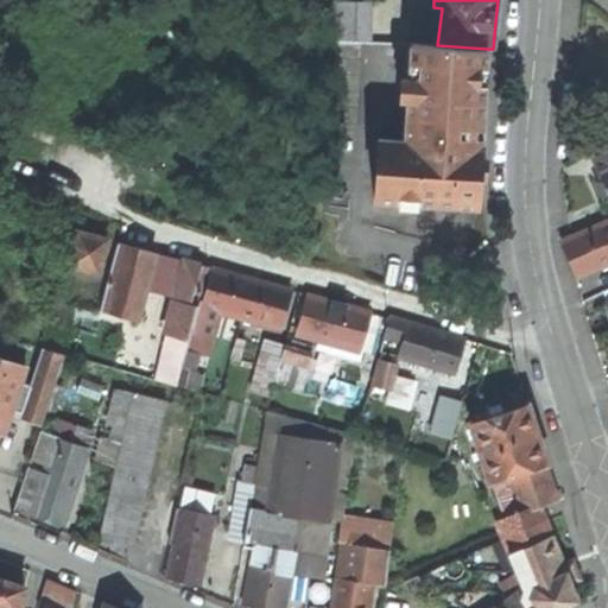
[(333,39),(369,42),(371,4),(328,2),(333,39)]
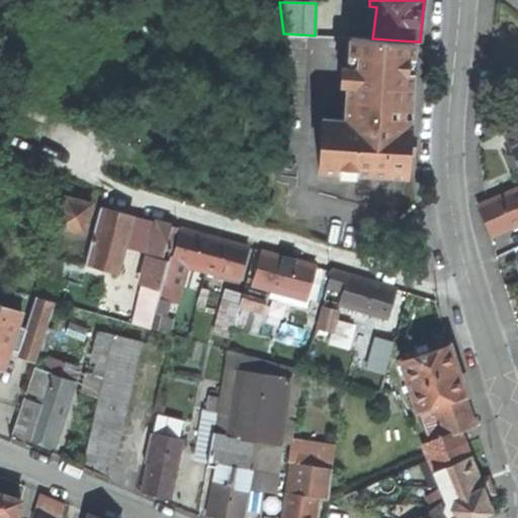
[(283,37),(283,50),(308,51),(309,38),(283,37)]
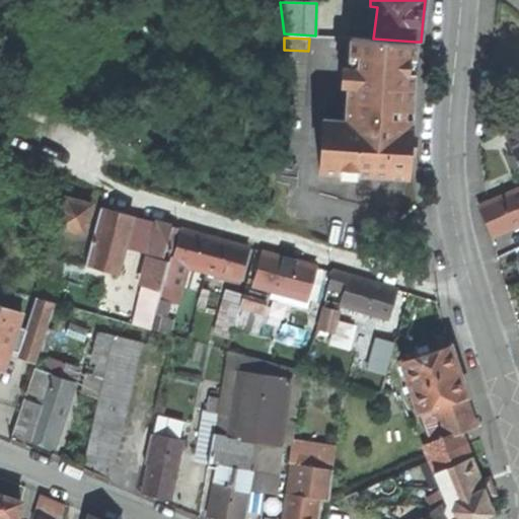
[(411,102),(416,42),(373,39),(352,38),(346,122),(323,121),(319,171),(406,174),(411,123),(404,123),(405,112),(406,101),(411,102)]
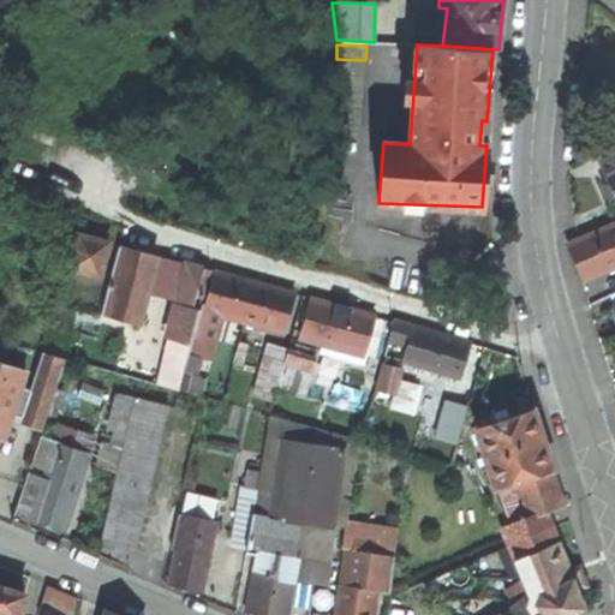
[(336,59),(335,76),(364,77),(365,60),(336,59)]
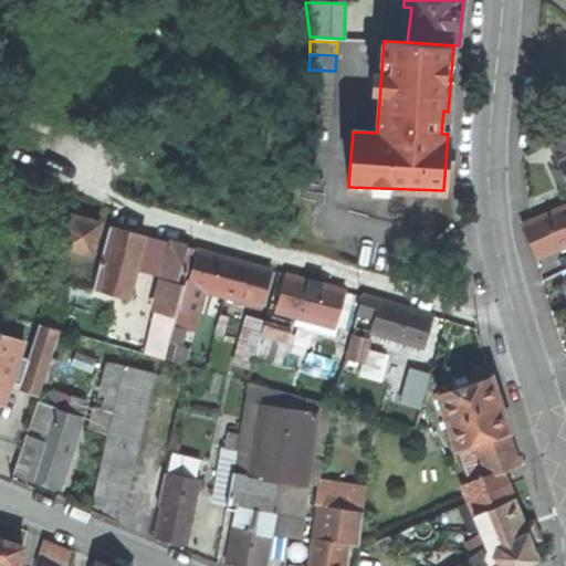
[(335,71),(308,70),(307,85),(335,86),(335,71)]
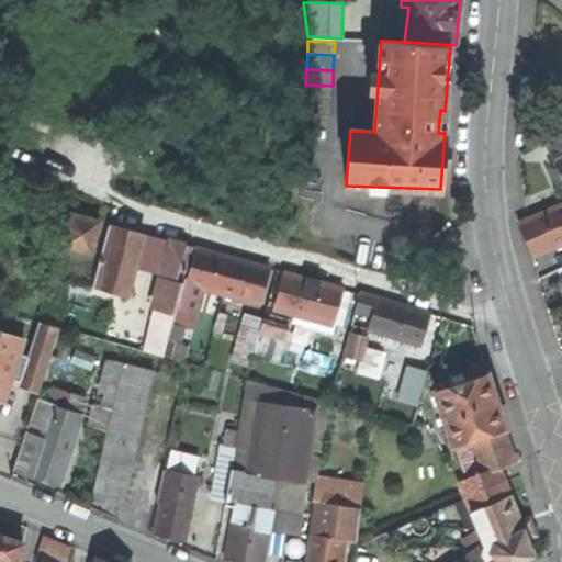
[(304,99),(332,100),(333,86),(305,85),(304,99)]
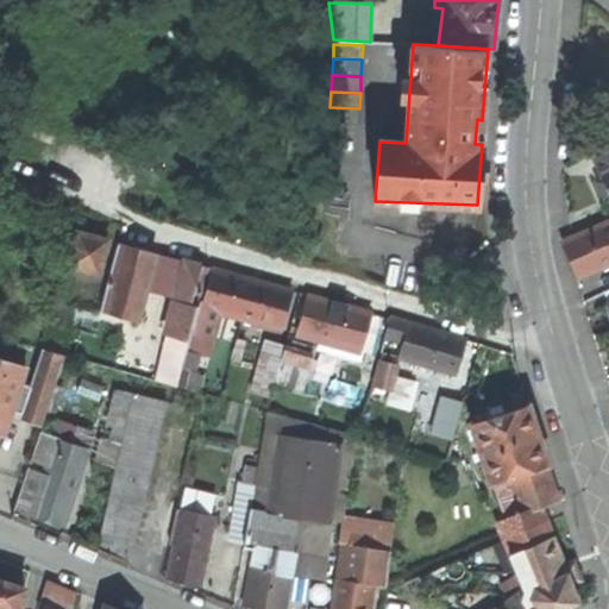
[(359,124),(359,108),(330,107),(328,123),(359,124)]
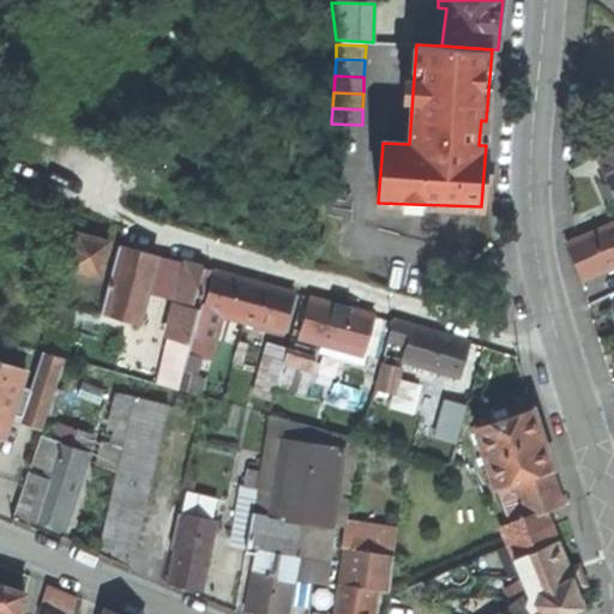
[(613,155),(601,161),(611,184),(613,191),(613,155)]
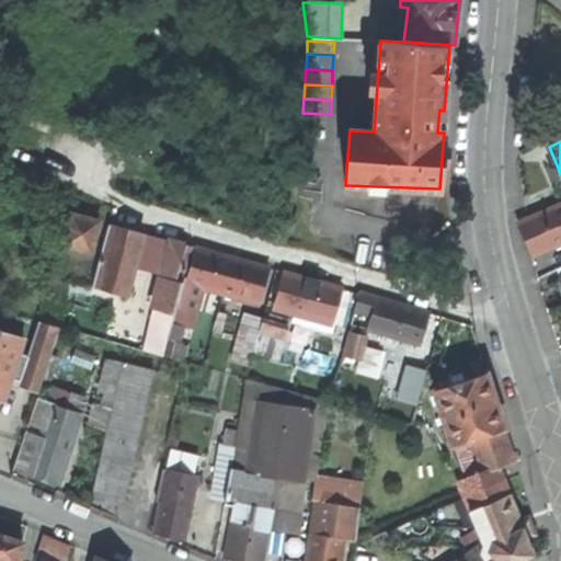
[(560,205),(517,225),(525,242),(531,256),(560,243),(560,205)]
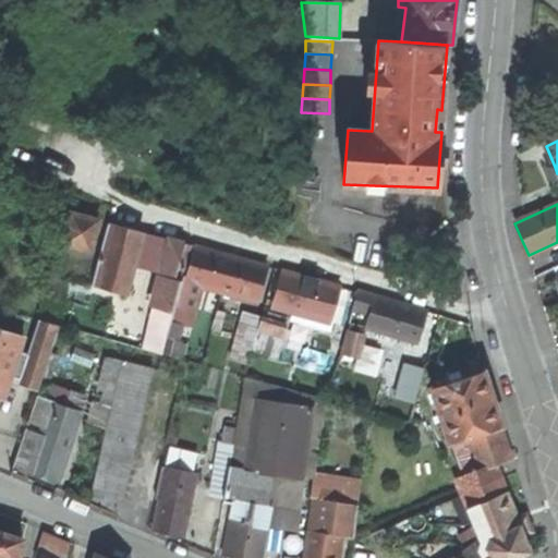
[(63,242),(95,251),(105,215),(72,207),(63,242)]
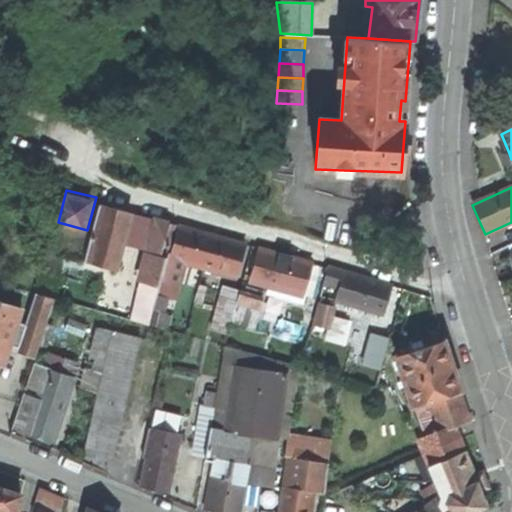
[(123,244),(132,213),(117,209),(102,204),(93,237),(123,244)]
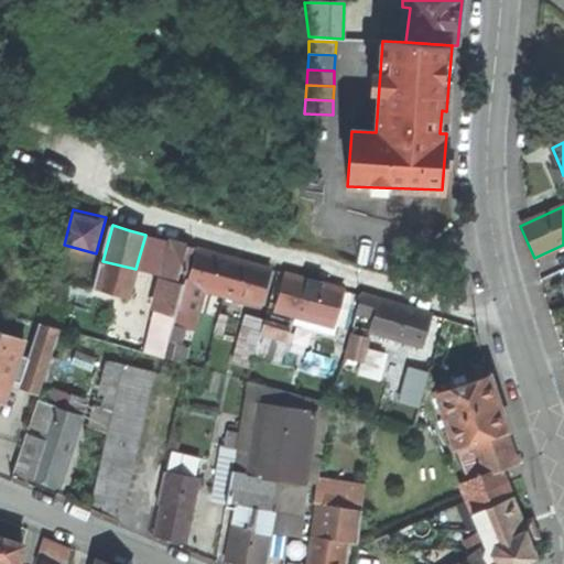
[(177,314),(195,249),(169,241),(152,297),(143,295),(140,304),(177,314)]
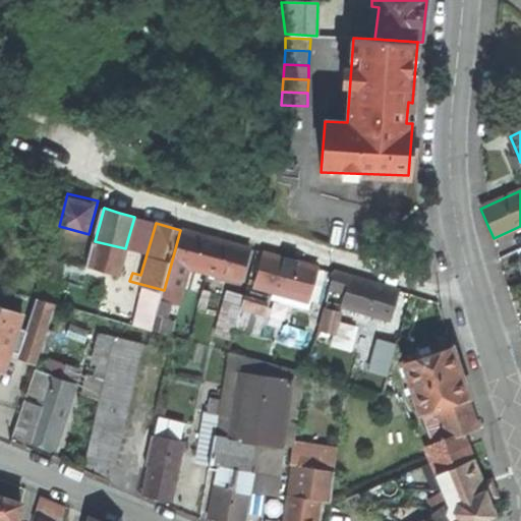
[(181,265),(209,273),(218,240),(200,236),(183,231),(175,264),(173,263),(167,284),(175,287),(181,265)]
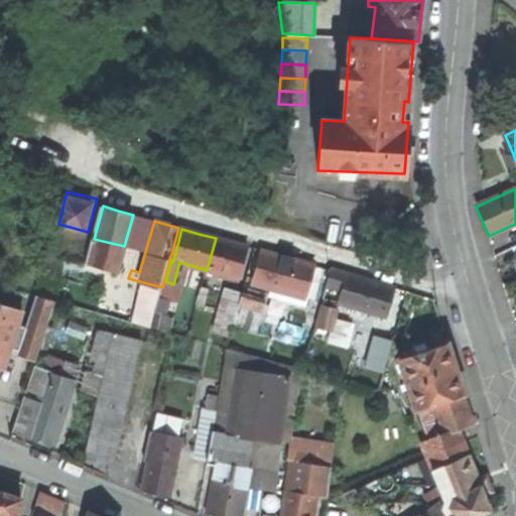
[(207,270),(240,279),(248,248),(234,243),(216,238),(207,270)]
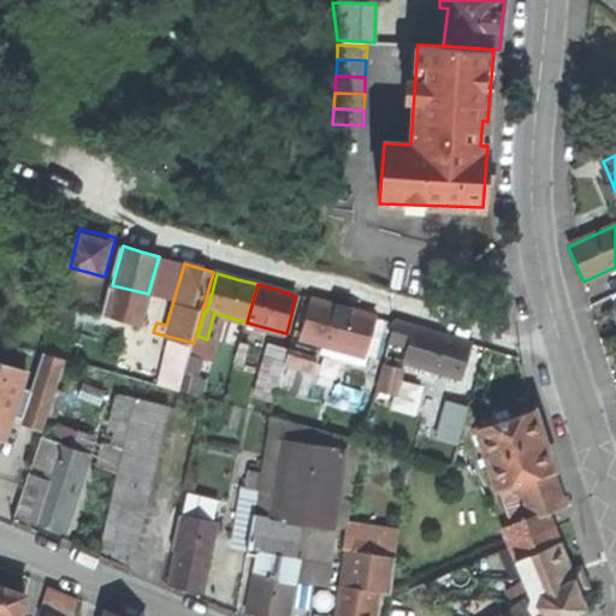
[(344,357),(347,350),(366,355),(377,318),(345,309),(313,300),(301,337),(330,345),(327,353),(344,357)]
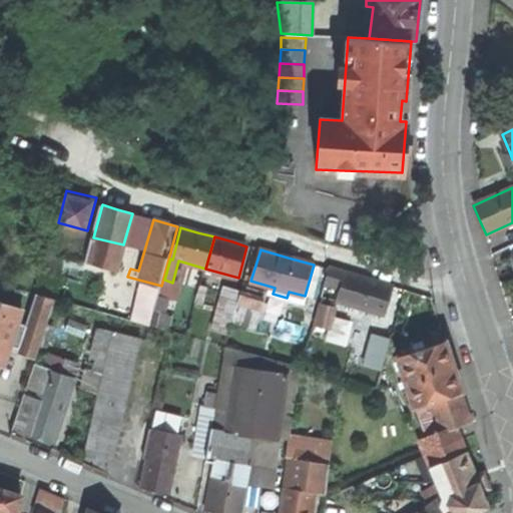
[(354,318),(360,320),(363,309),(384,316),(393,287),(362,278),(329,269),(316,318),(314,325),(319,327),(313,349),(342,357),(354,318)]
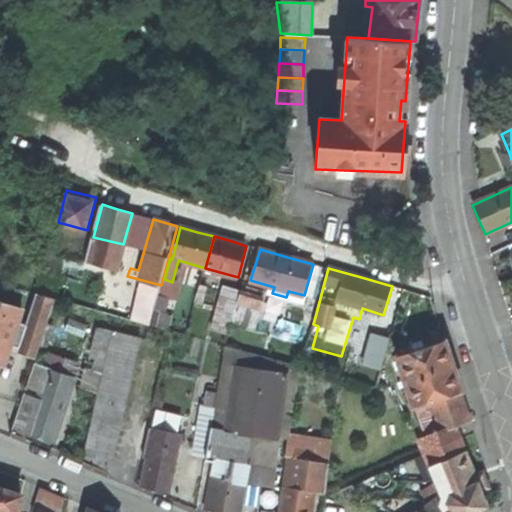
[(228,334),(231,322),(240,292),(224,287),(211,329),(228,334)]
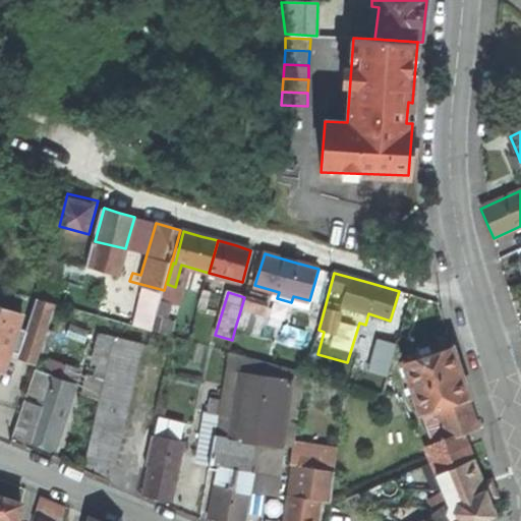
[(258,335),(267,304),(244,297),(235,328),(258,335)]
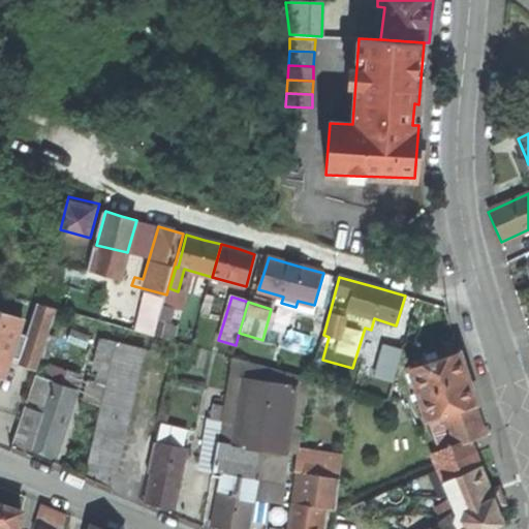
[(0,356),(2,350),(17,355),(13,364),(33,370),(54,309),(34,303),(23,338),(13,335),(19,320),(0,313),(0,356)]
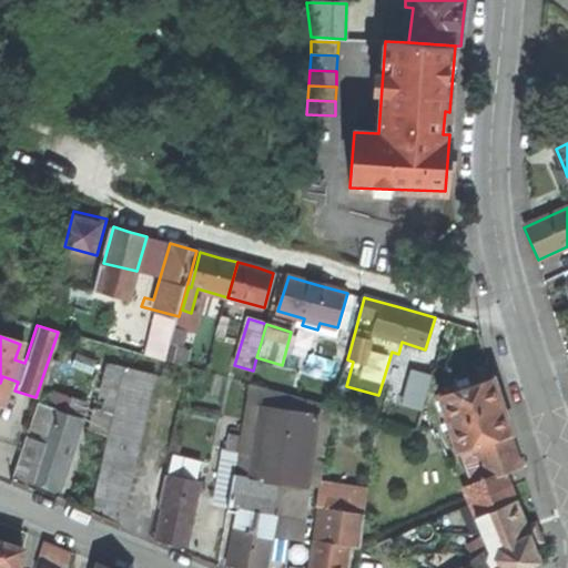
[(346,364),(347,359),(350,352),(337,347),(333,359),(346,364)]
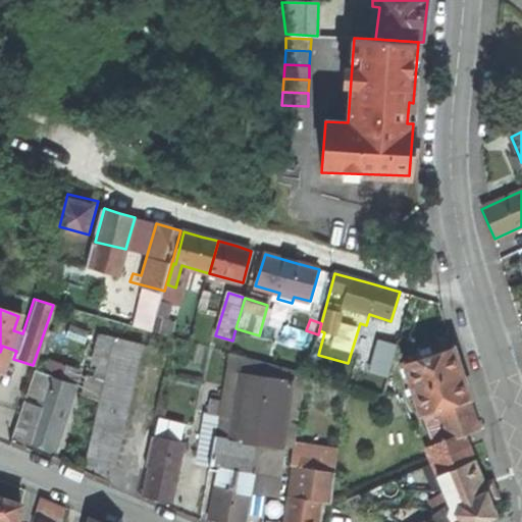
[(106,379),(98,413),(126,420),(144,345),(99,332),(91,364),(96,365),(93,375),(106,379)]
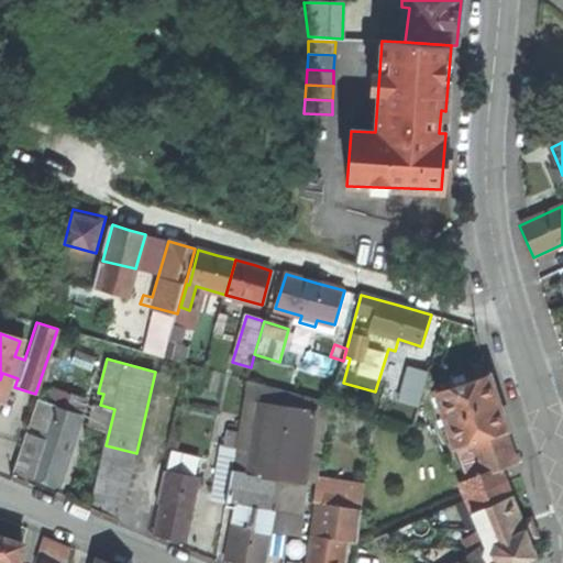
[(420,404),(429,367),(407,362),(398,398),(420,404)]
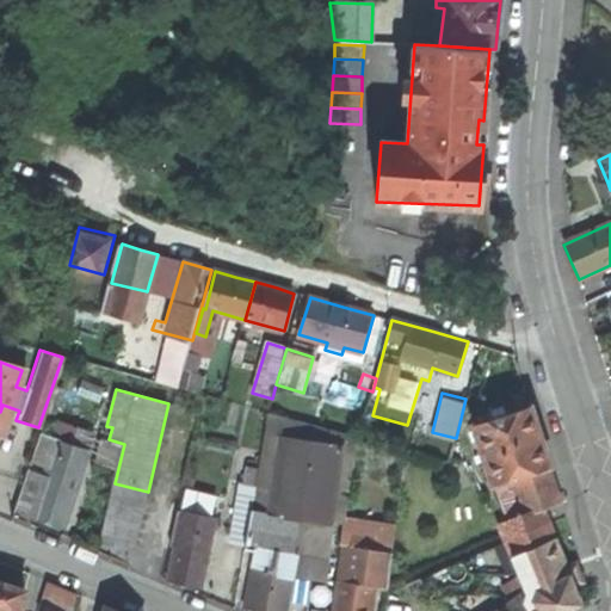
[(499,524),(507,543),(548,525),(541,510),(561,503),(536,424),(531,406),(505,414),(504,406),(489,412),(492,419),(471,425),(495,493),(508,488),(506,480),(511,479),(523,516),(519,517),(518,516),(499,524)]
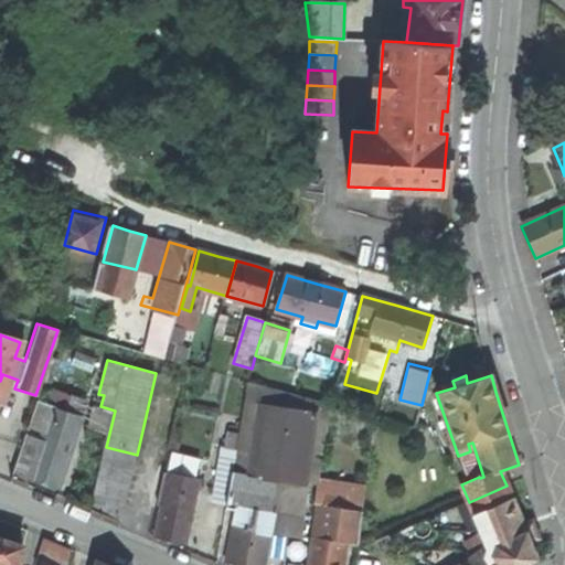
[(247,382),(238,434),(227,501),(240,503),(226,562),(244,564),(263,564),(274,512),(267,510),(273,479),(308,484),(320,403),(247,382)]
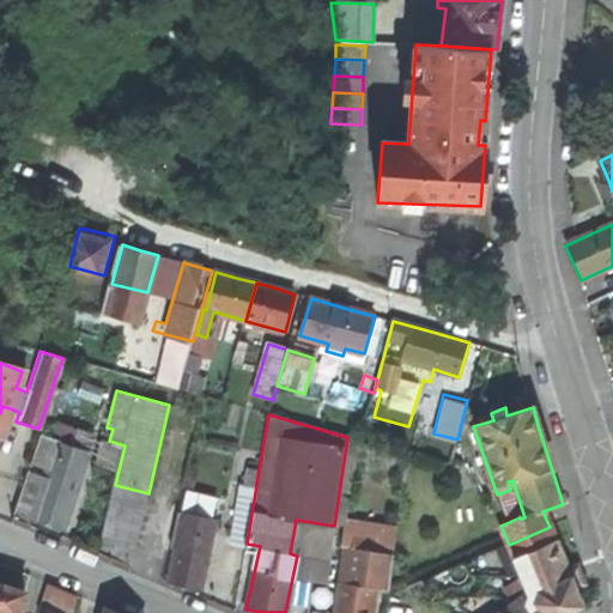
[(53,526),(65,530),(96,434),(61,422),(55,439),(42,434),(32,462),(48,469),(46,477),(30,471),(13,517),(30,525),(31,519),(53,526)]
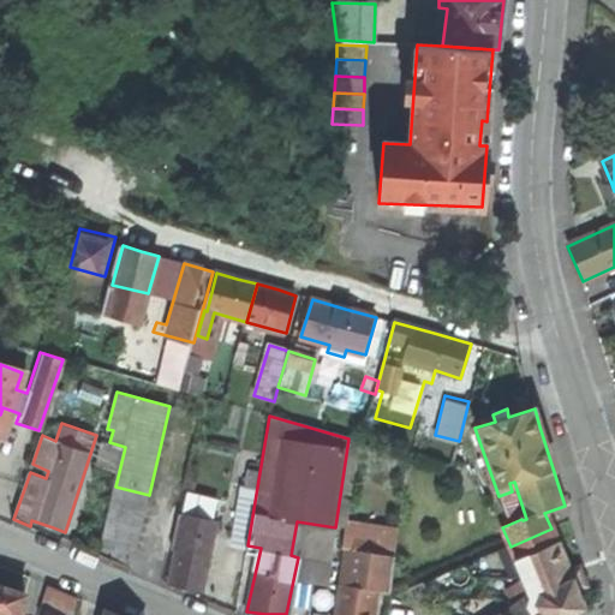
[(232,545),(246,549),(248,545),(260,472),(250,471),(245,493),(240,493),(232,545)]
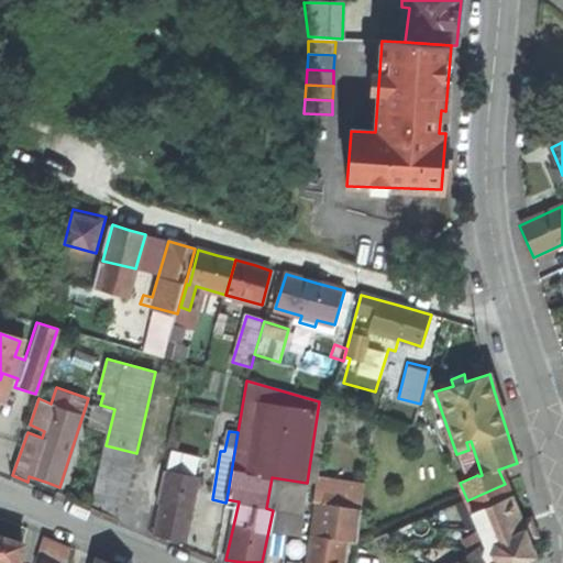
[(91,509),(120,521),(136,453),(106,445),(91,509)]
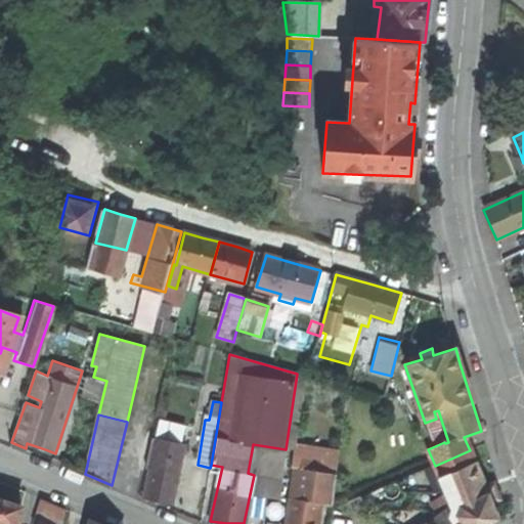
[(164,419),(161,433),(184,438),(187,424),(164,419)]
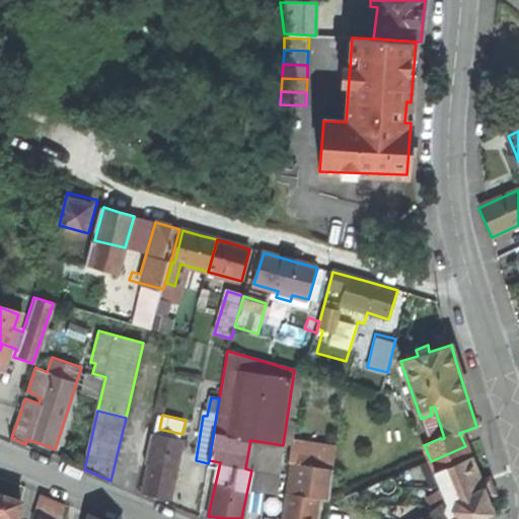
[(183,441),(151,434),(139,492),(160,496),(170,499),(183,441)]
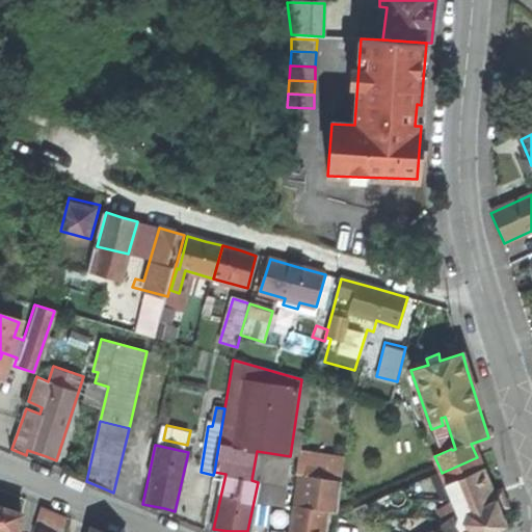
[(477,457),(442,473),(446,484),(425,497),(443,527),(435,531),(494,531),(504,525),(502,520),(499,511),(507,507),(501,489),(491,494),(487,482),(477,457)]
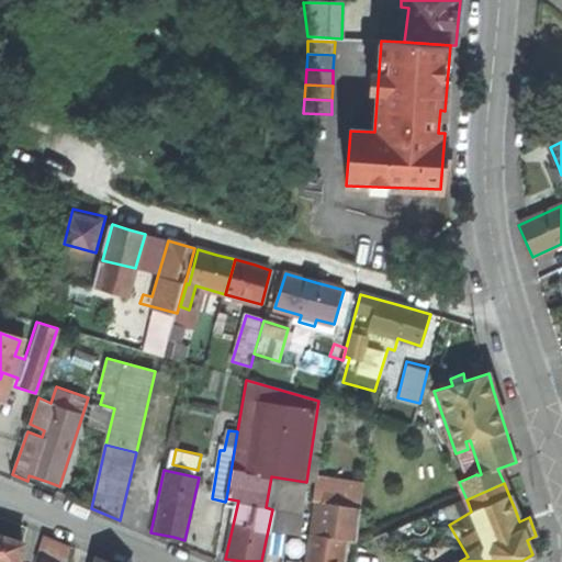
[(310,540),(306,561),(339,561),(343,540),(356,541),(360,509),(344,506),(345,495),(324,492),(323,504),(316,503),(311,538),(310,540)]
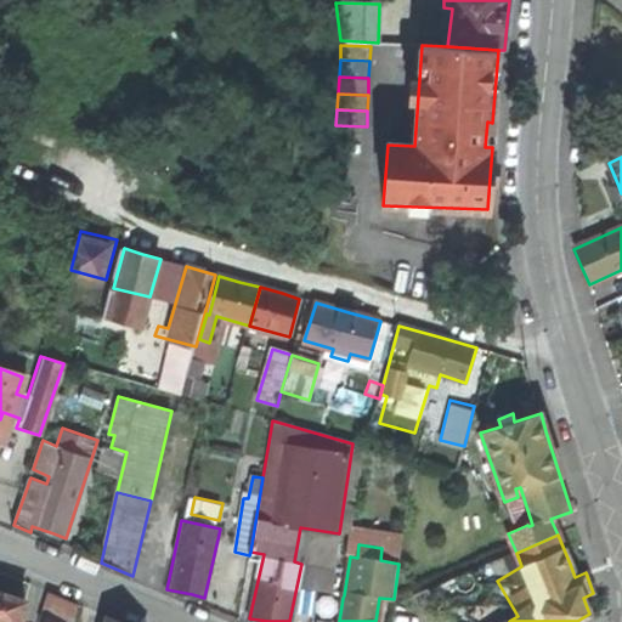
[(16,621),(20,621),(26,601),(0,593),(0,621),(3,618),(16,621)]
